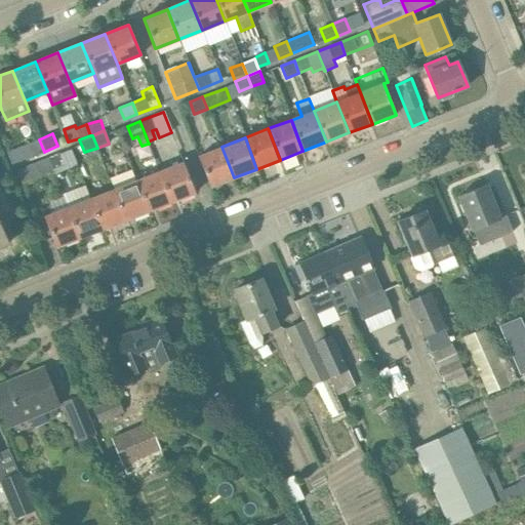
[(44,152),(39,139),(27,144),(32,156),(44,152)]
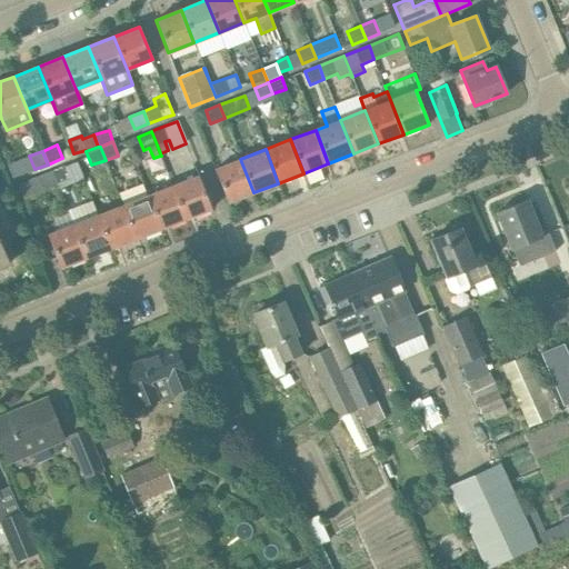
[(253,192),(240,159),(215,169),(228,202),(253,192)]
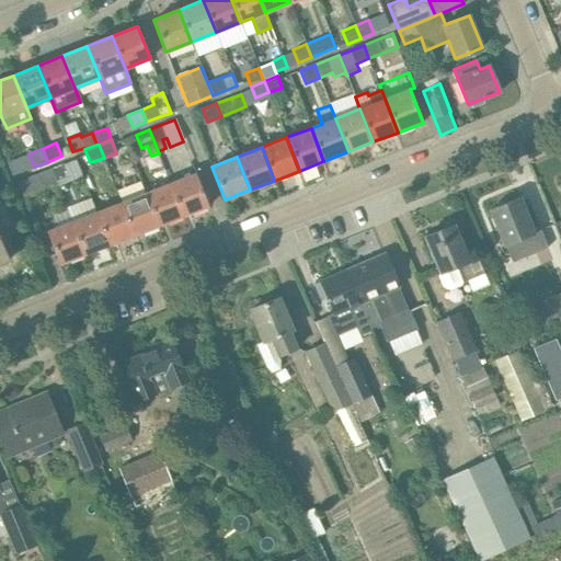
[(65,163),(52,169),(56,182),(69,176),(65,163)]
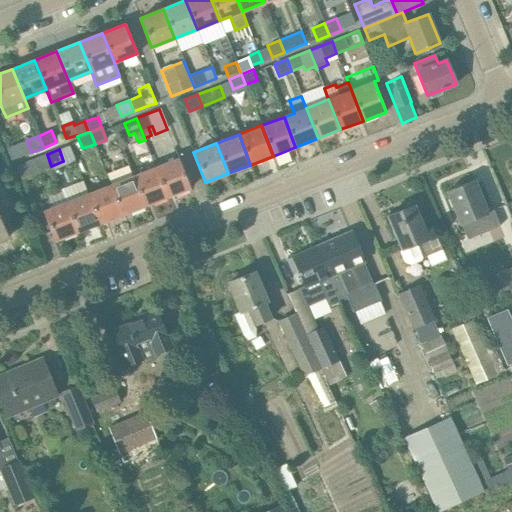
[(156,167),(167,197),(190,188),(178,158),(156,167)]
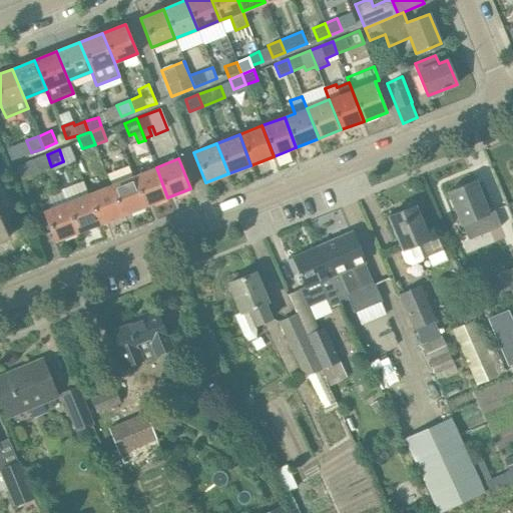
[(167,197),(156,167),(133,176),(145,206),(167,197)]
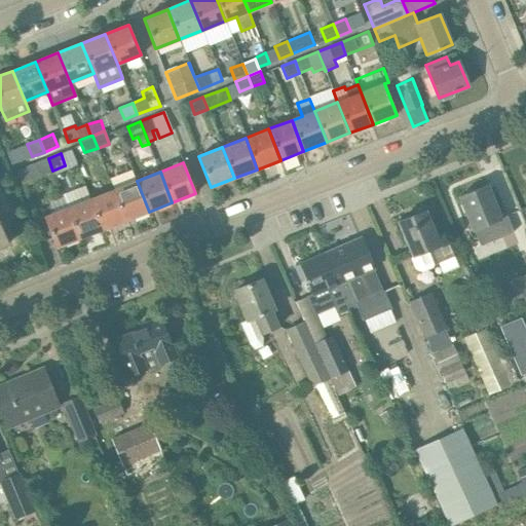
[(149,212),(137,181),(114,190),(125,221),(149,212)]
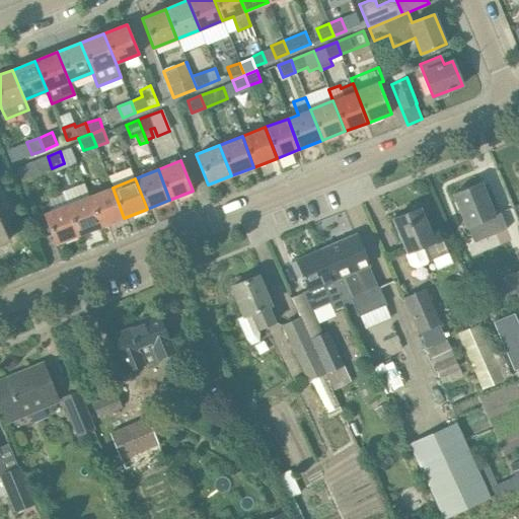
[(479,182),(453,194),(461,212),(468,228),(473,242),(507,229),(499,209),(492,212),(479,182)]
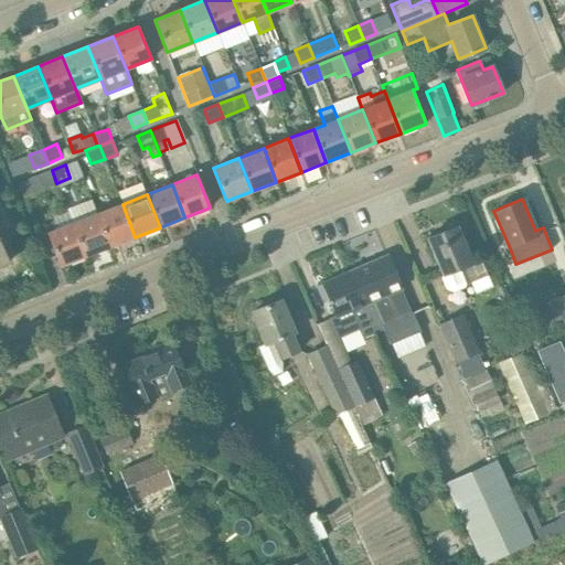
[(110,247),(135,237),(123,204),(97,213),(110,247)]
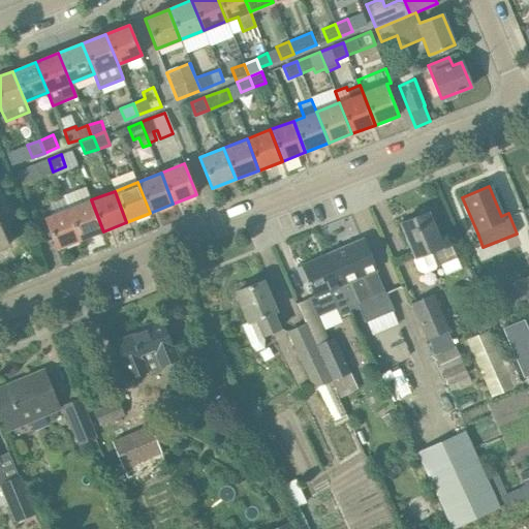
[(68,209),(80,240),(103,231),(91,199),(68,209)]
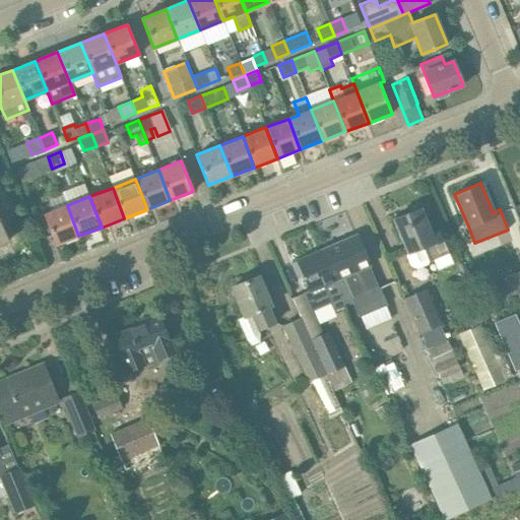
[(55,245),(78,236),(67,205),(44,214),(55,245)]
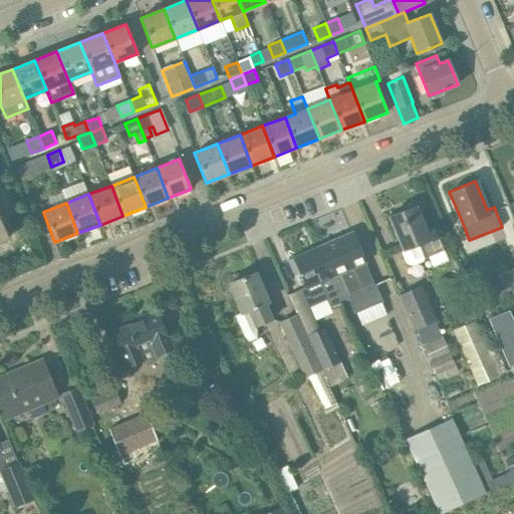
[(430,239),(416,206),(390,217),(404,250),(402,253),(406,263),(412,266),(425,261),(425,258),(443,250),(437,236),(430,239)]
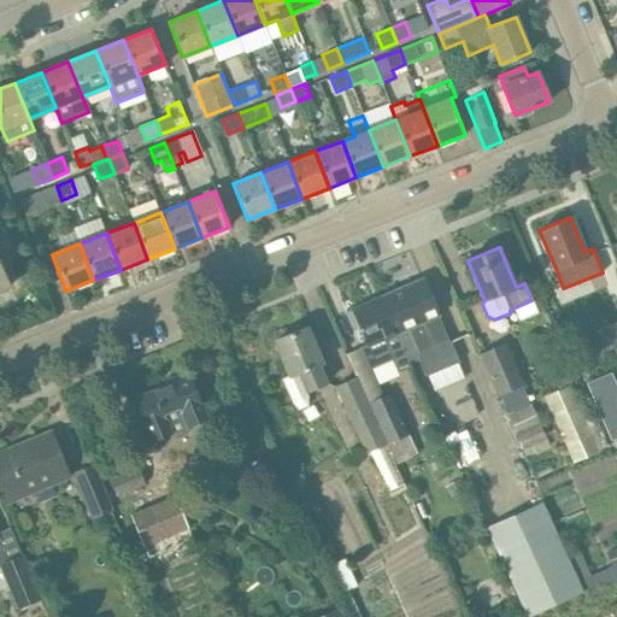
[(0,291),(11,286),(0,263),(0,291)]
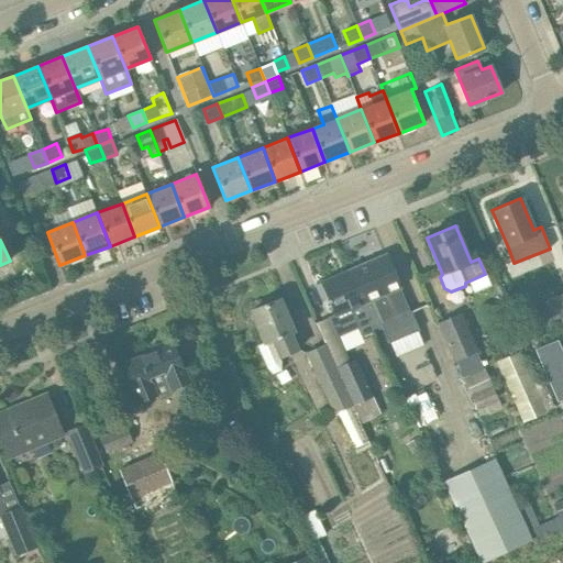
[(379,327),(411,312),(386,254),(348,271),(375,331),(381,329),(379,327)]
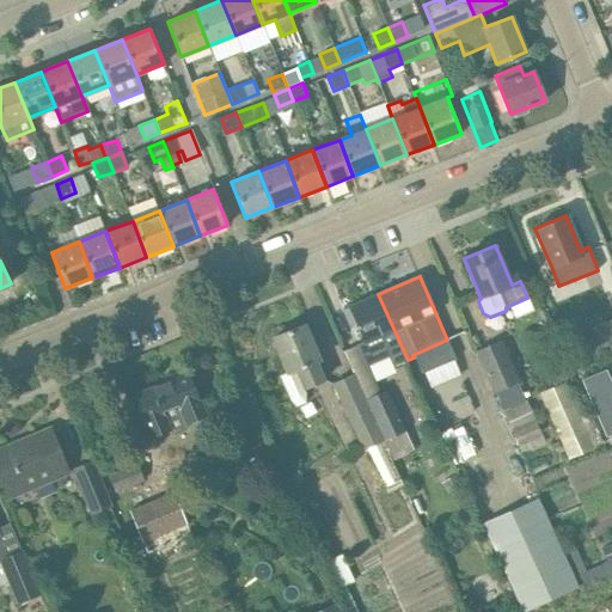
[(408,360),(378,294),(343,310),(352,328),(355,326),(362,344),(357,346),(366,367),(389,357),(392,367),(408,360)]
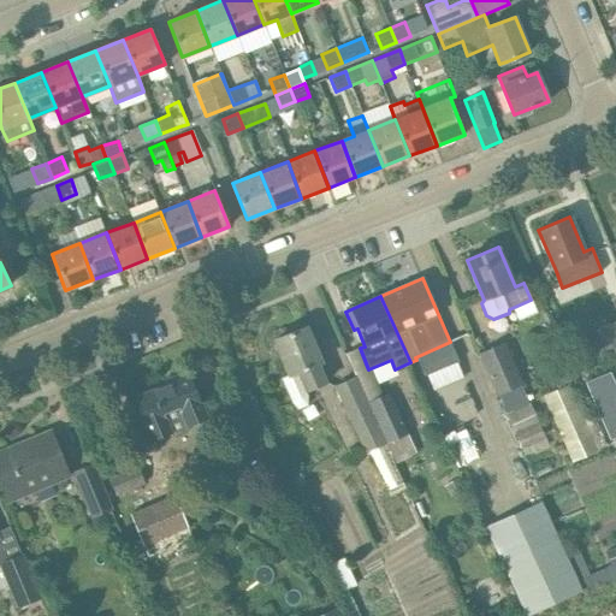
[(321,362),(306,327),(274,339),(289,374),(280,378),(291,402),(298,409),(308,406),(308,395),(307,391),(326,383),(318,363),(321,362)]
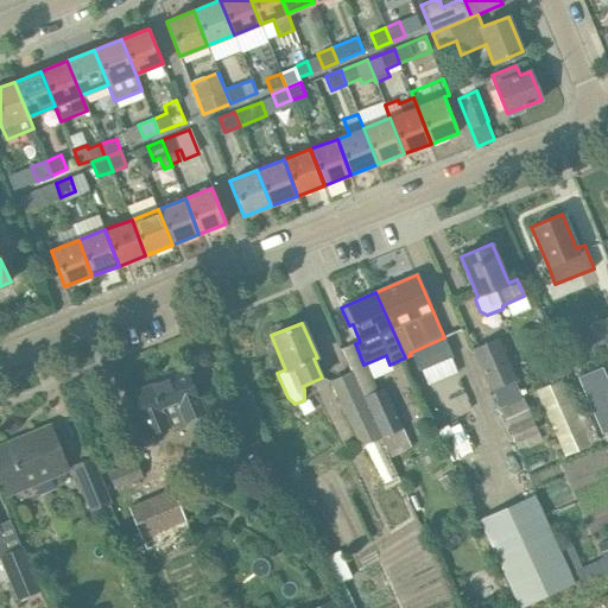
[(515,379),(499,339),(473,349),(491,390),(515,379)]
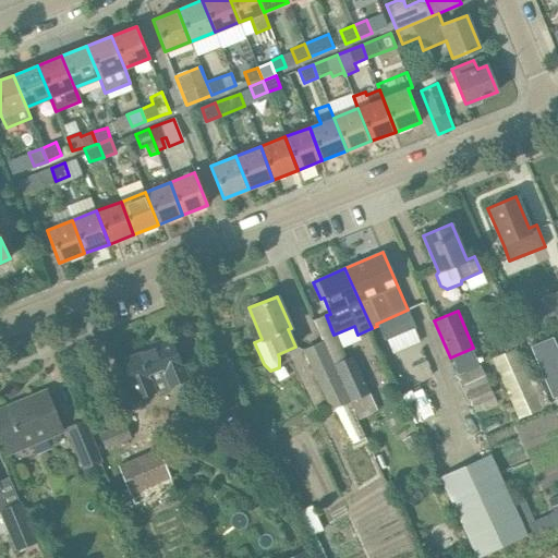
[(517,325),(504,330),(510,348),(523,342),(517,325)]
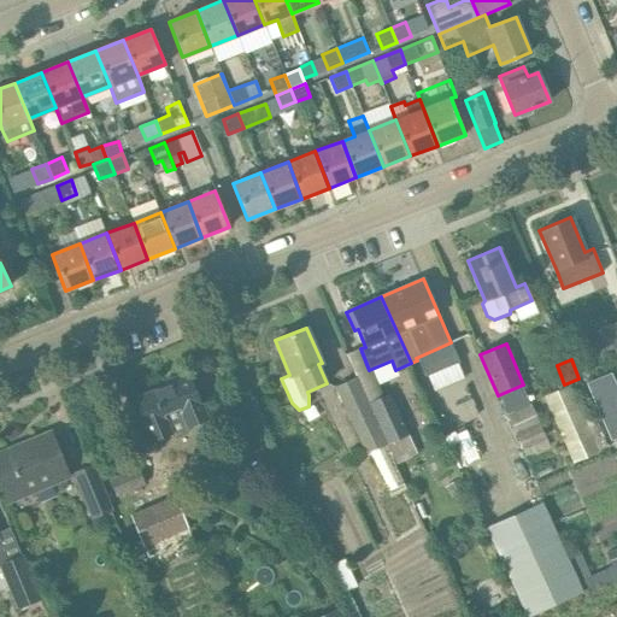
[(616,436),(616,389),(610,374),(588,383),(611,439),(616,436)]
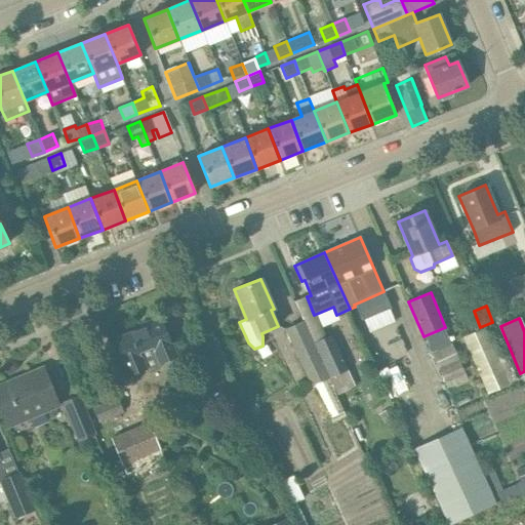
[(176,356),(169,338),(161,320),(114,339),(122,358),(129,376),(145,369),(151,372),(158,369),(159,363),(171,358),(176,356)]
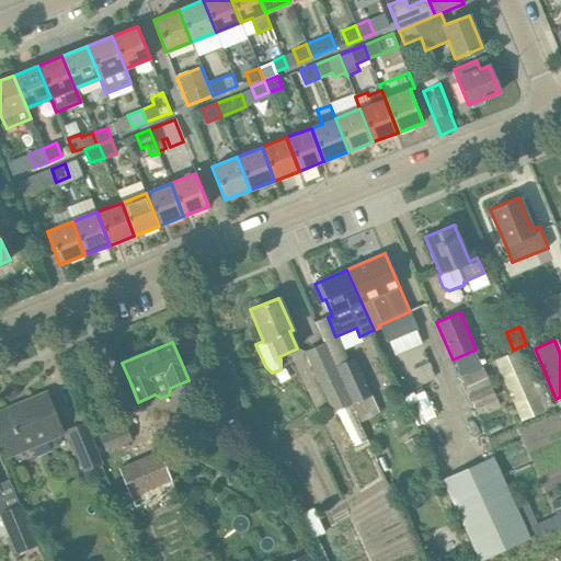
[(353,403),(335,366),(324,343),(305,352),(332,412),(338,410),(351,404),(353,403)]
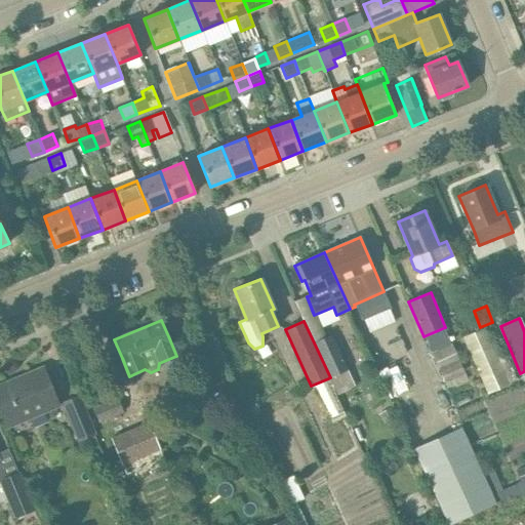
[(462,337),(488,393),(508,384),(483,328),(462,337)]
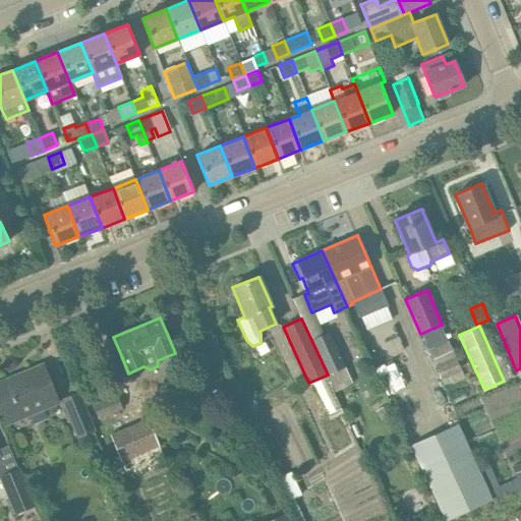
[(311,340),(328,374),(345,366),(330,332),(311,340)]
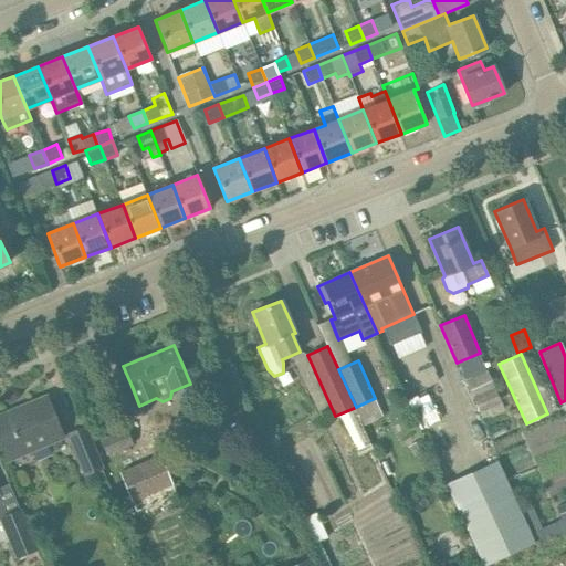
[(500,401),(488,370),(465,379),(478,410),(500,401)]
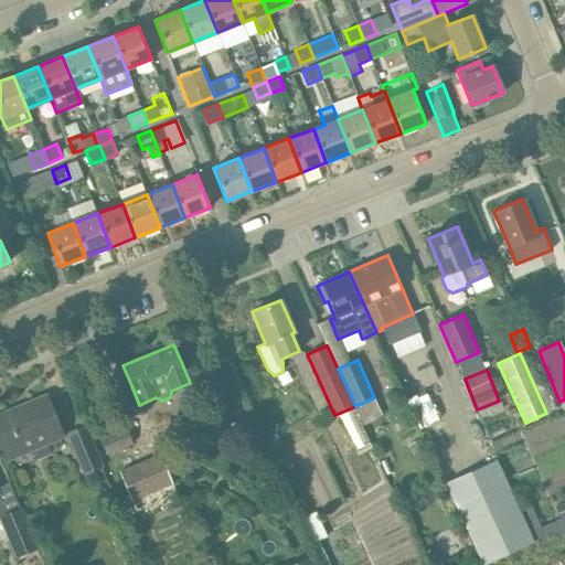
[(63,435),(46,396),(20,407),(21,409),(9,414),(9,412),(0,415),(0,439),(6,454),(27,445),(29,449),(63,435)]
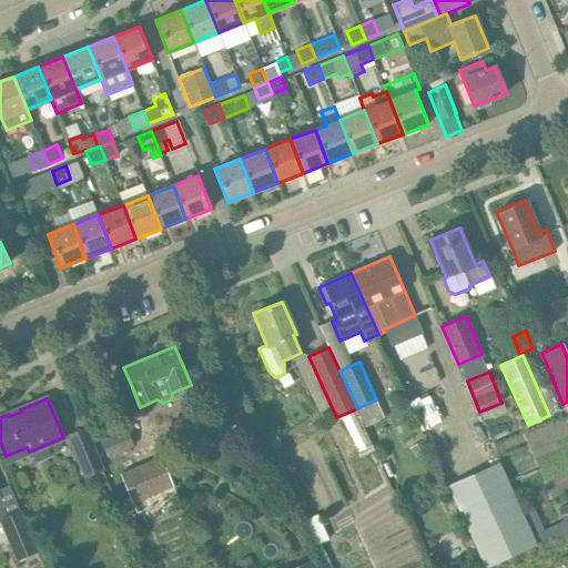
[(355,409),(342,415),(358,453),(345,458),(373,519),(399,507),(355,409)]
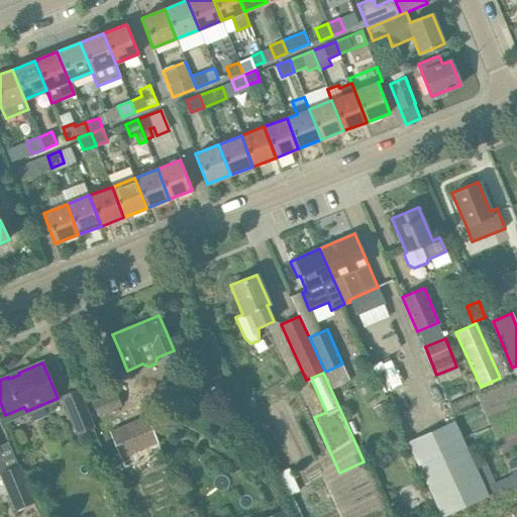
[(94,428),(78,389),(61,396),(77,435),(94,428)]
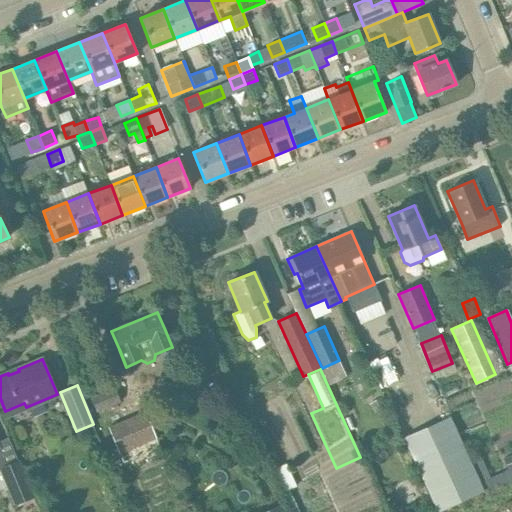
[(120,402),(114,387),(90,397),(96,412),(120,402)]
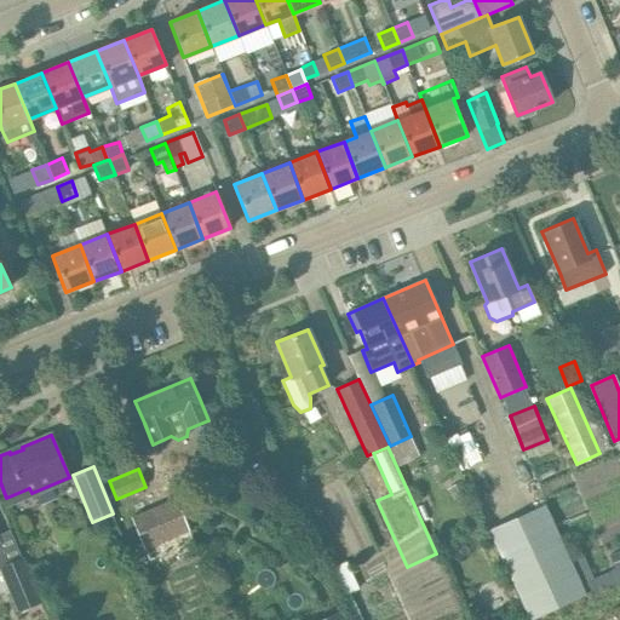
[(195,543),(178,499),(131,517),(149,561),(195,543)]
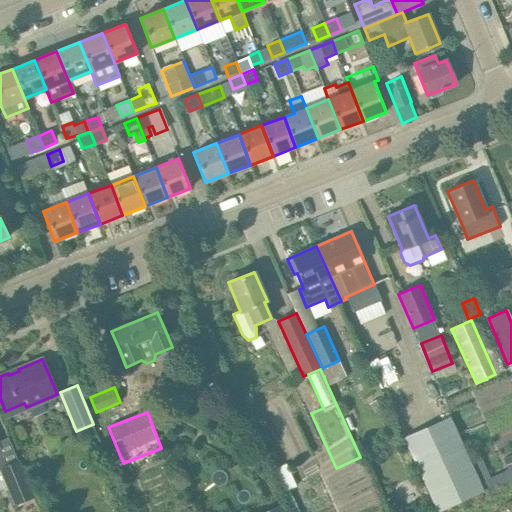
[(449,417),(403,437),(437,511),(438,511),(483,491),(479,482),(449,417)]
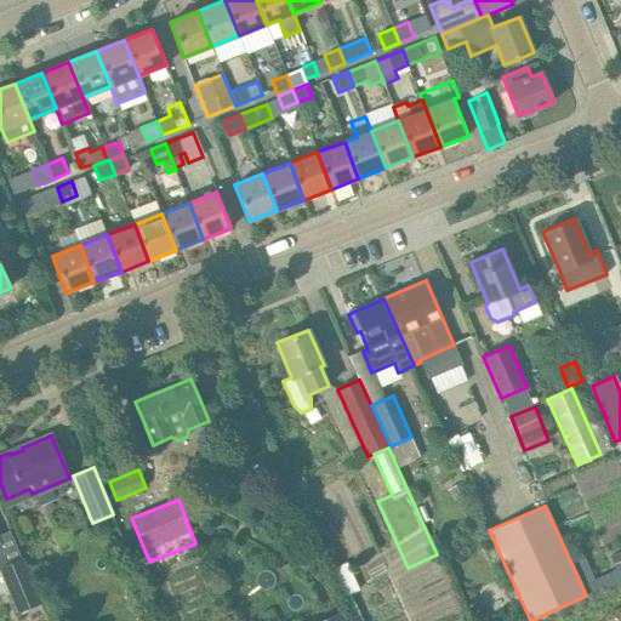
[(620,582),(620,551),(610,557),(615,570),(620,582)]
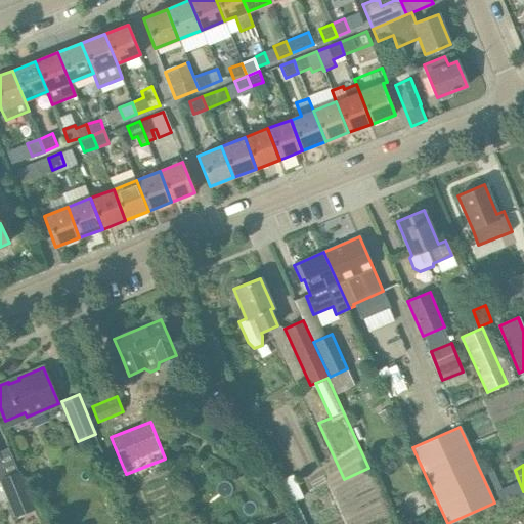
[(35,509),(18,471),(0,479),(0,481),(15,517),(35,509)]
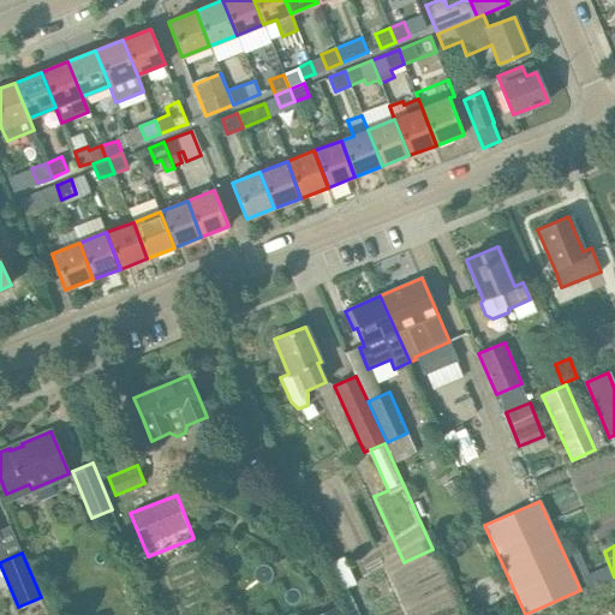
[(580,590),(581,592),(614,578),(614,577),(609,565),(592,572),(575,579),(580,590)]
